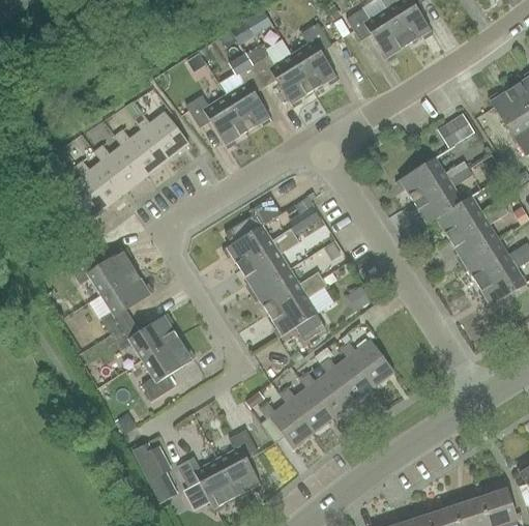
[(400,0),(386,8),(408,44),(431,30),(415,5),(423,0),(400,0)]
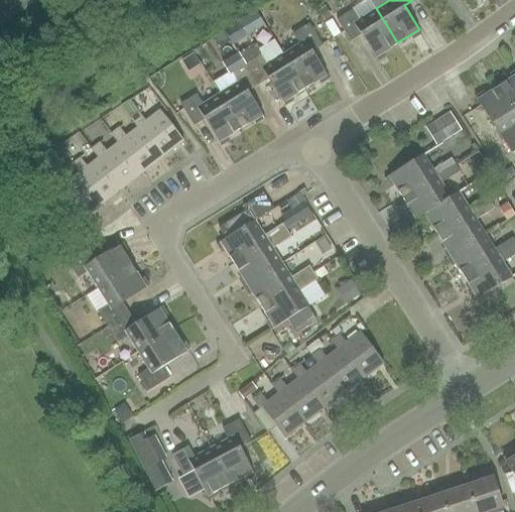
[(354,7),(337,17),(351,39),(362,32),(376,55),(397,42),(376,8),(360,18),(354,7)]
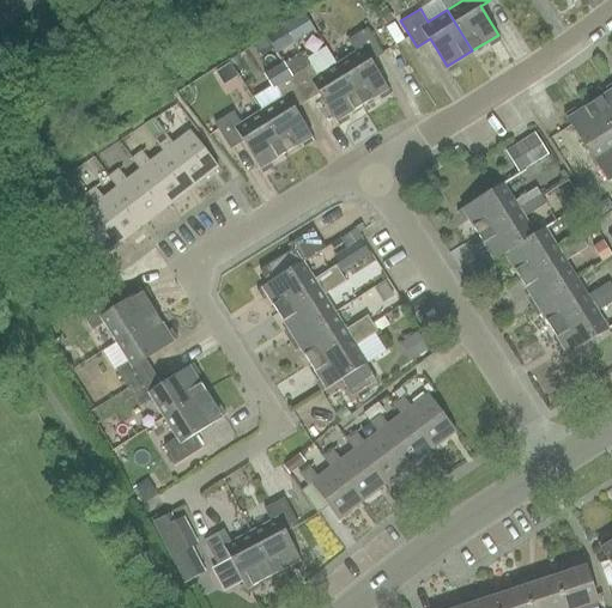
[(277,52),(297,38),(286,23),(267,35),(277,52)]
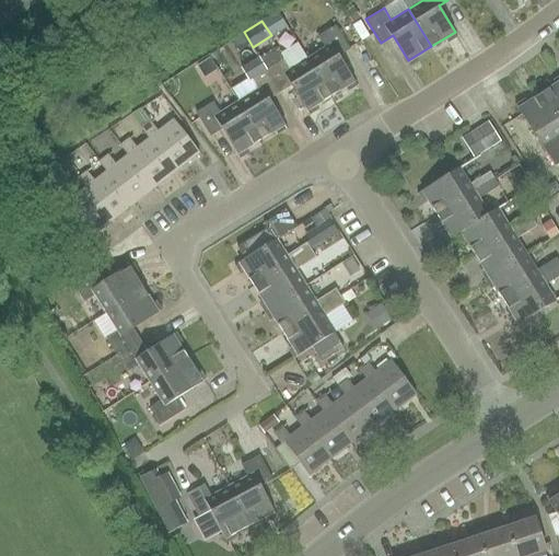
[(332,94),(356,79),(339,54),(350,47),(336,23),(318,34),(326,46),(309,57),(332,94)]
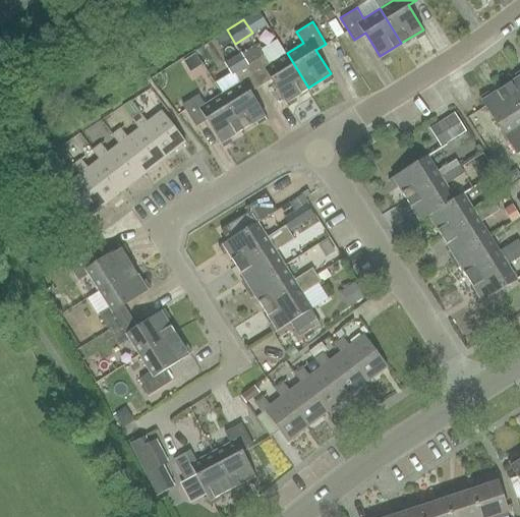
[(308,88),(287,53),(271,63),(256,41),(240,51),(262,84),(272,77),(286,101),(308,88)]
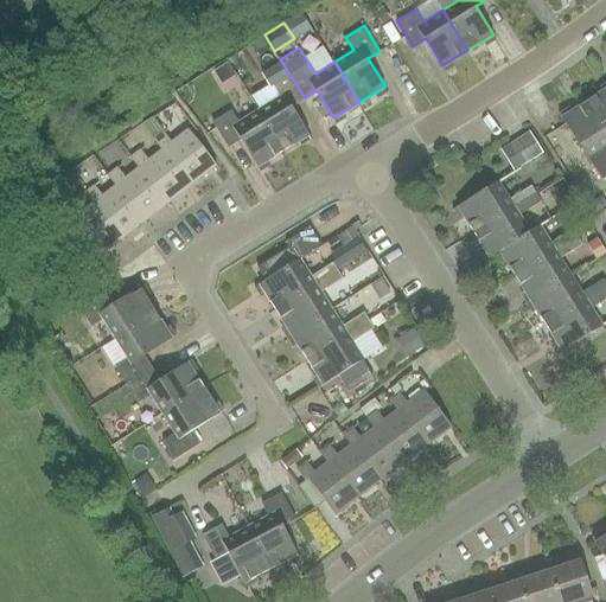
[(278,97),(259,109),(284,148),(308,133),(292,106),(305,98),(288,72),(269,84),(278,97)]
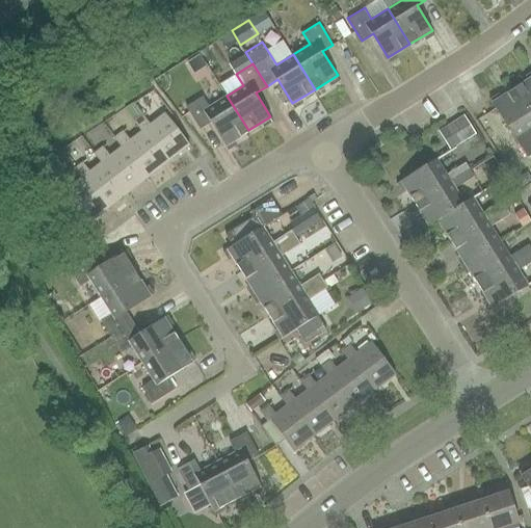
[(530,77),(514,88),(530,113),(530,77)]
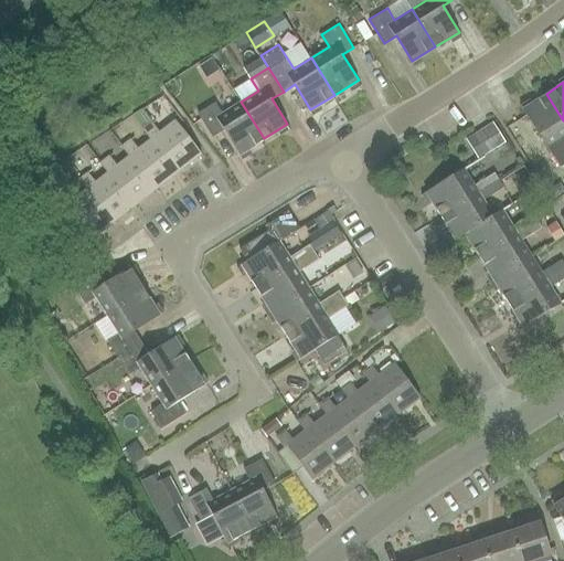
[(563,161),(563,120),(546,94),(523,108),(560,165),(563,161)]
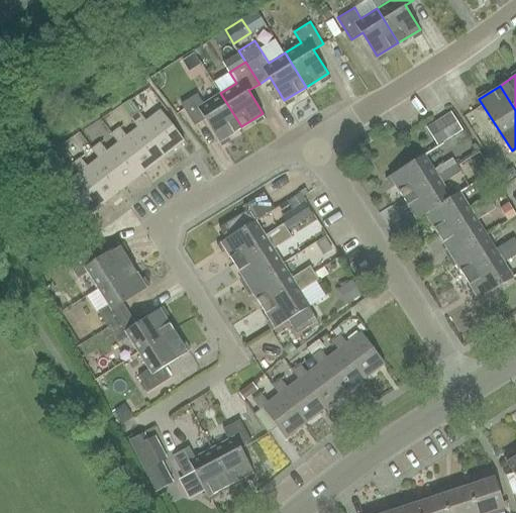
[(196,92),(181,102),(194,123),(205,116),(220,139),(241,126),(220,93),(203,103),(196,92)]
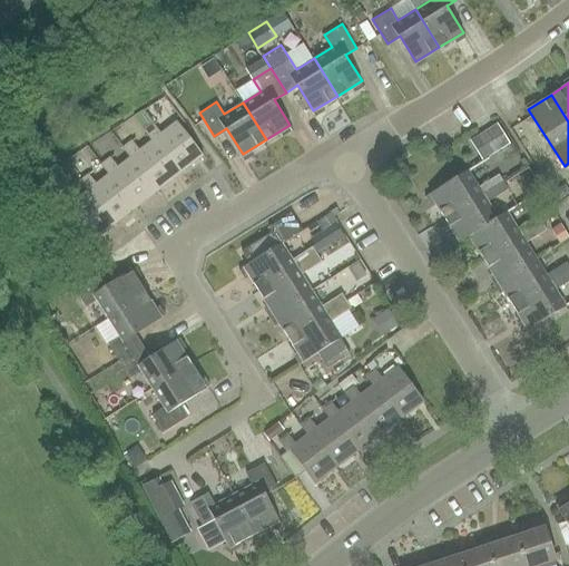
[(155,123),(145,129),(153,139),(156,137),(180,169),(203,152),(178,119),(162,132),(155,123)]
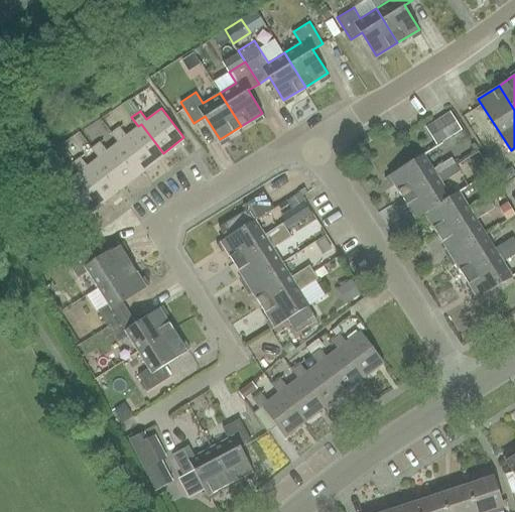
[(434,143),(460,128),(448,110),(424,125),(434,143)]
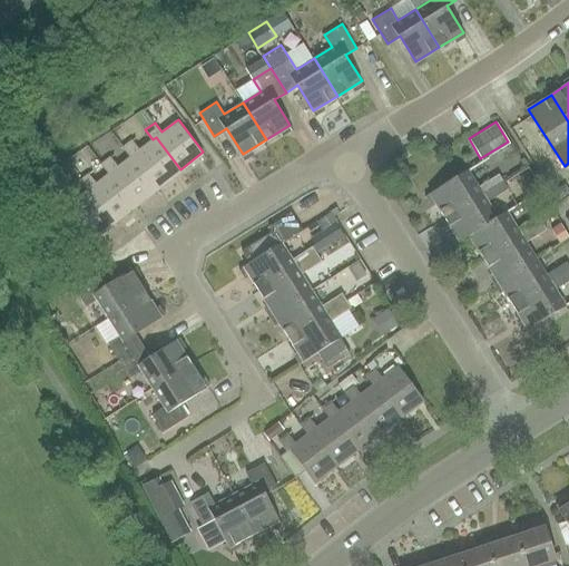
[(133,139),(124,146),(130,156),(134,154),(158,186),(180,169),(156,137),(153,139),(140,149),(133,139)]
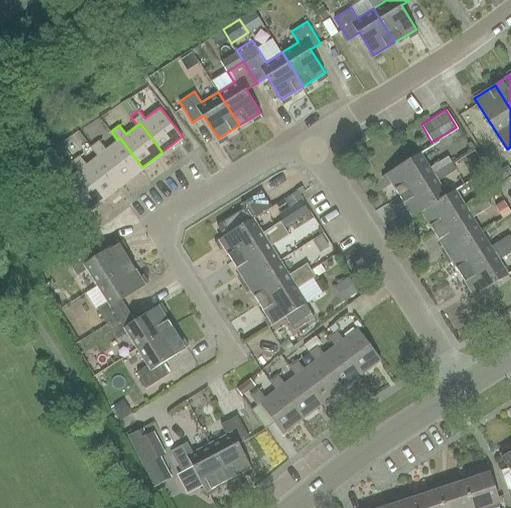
[(99,140),(91,146),(98,155),(100,152),(123,182),(142,167),(120,138),(117,140),(106,149),(99,140)]
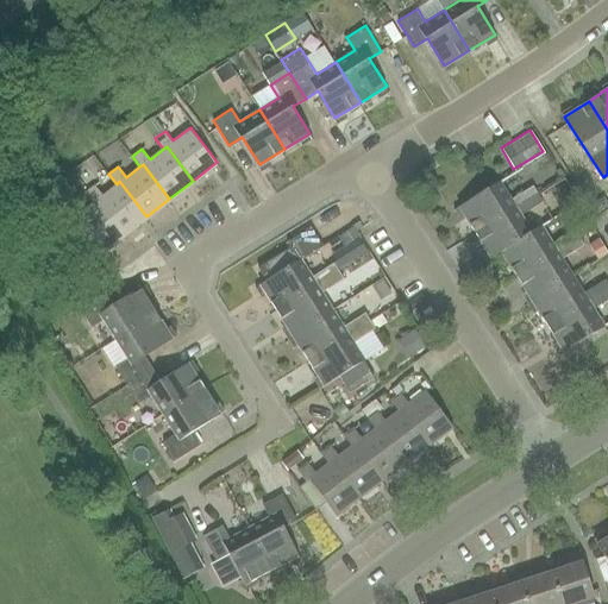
[(500,180),(459,205),(475,231),(538,193),(533,184),(512,197),(500,180)]
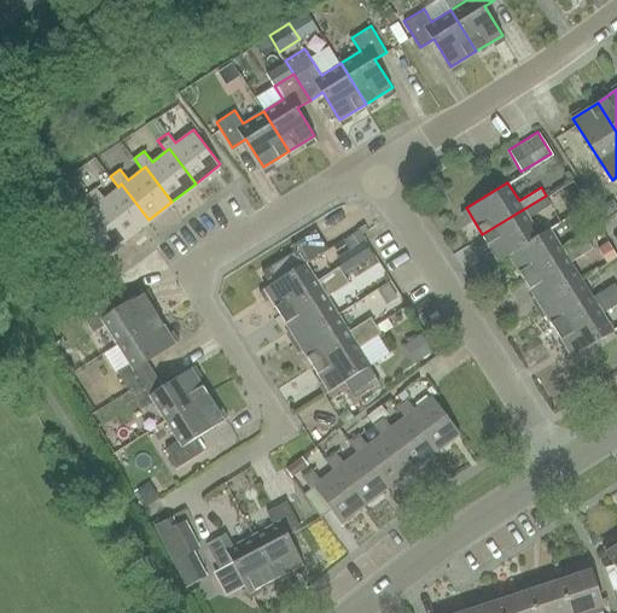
[(97,186),(87,194),(94,204),(98,202),(126,237),(149,220),(121,184),(118,187),(105,197),(97,186)]
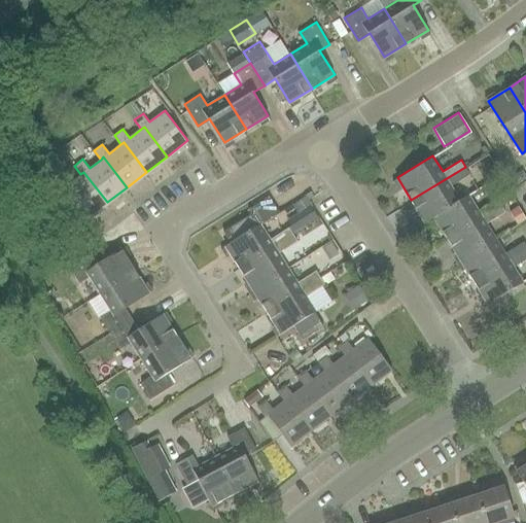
[(34,178),(34,166),(22,166),(22,178),(34,178)]
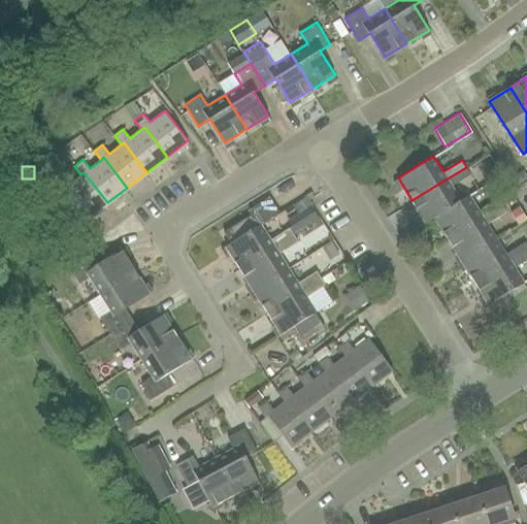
[(466,167),(412,200),(426,222),(434,217),(461,200),(461,199),(452,186),(470,173),(466,167)]
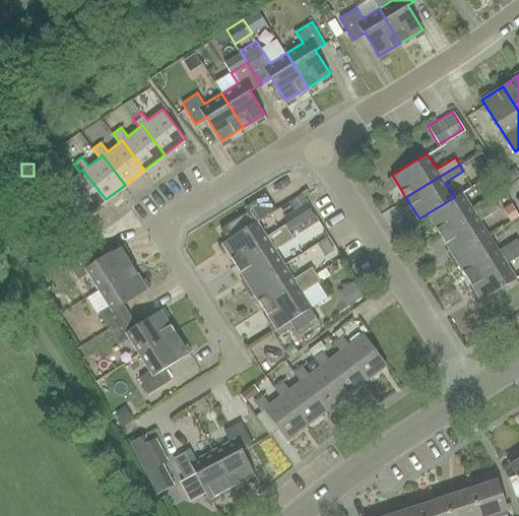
[(62,172),(55,177),(62,187),(65,184),(87,213),(106,199),(82,170),(79,172),(69,181),(62,172)]
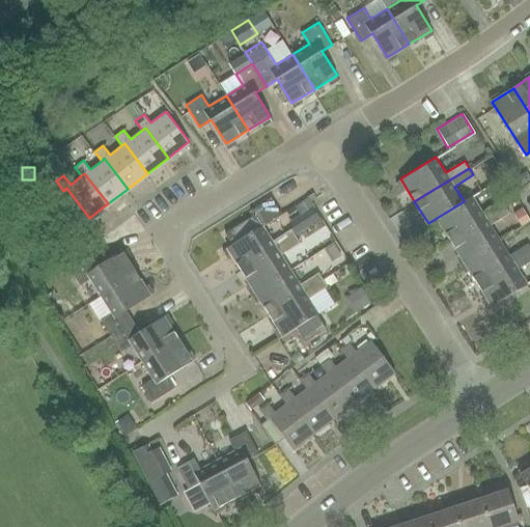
[(464,201),(437,218),(450,240),(505,205),(501,198),(481,211),(472,195),(464,200),(464,201)]
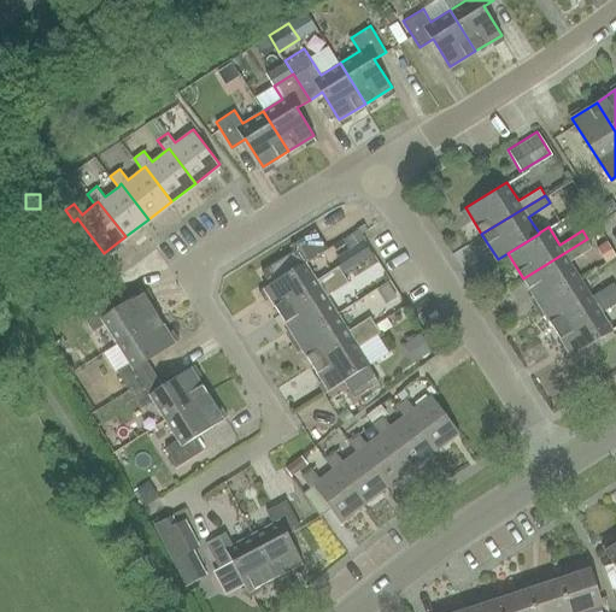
[(587,239),(523,278),(539,304),(581,277),(570,260),(592,246),(587,239)]
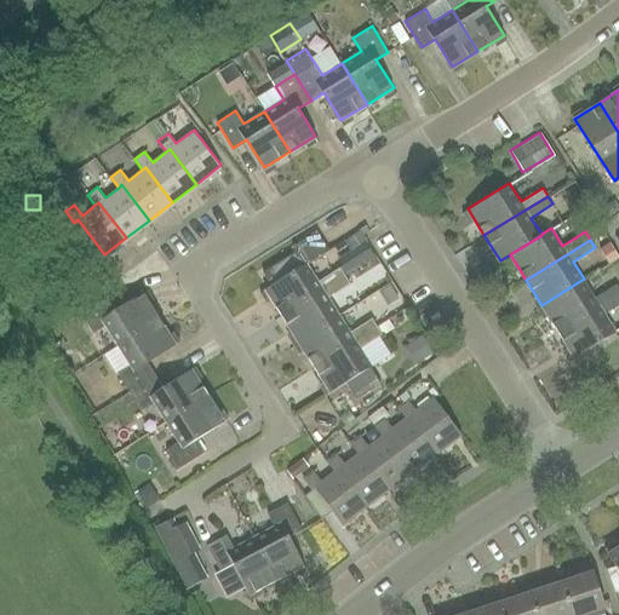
[(618,254),(609,241),(600,247),(608,260),(618,254)]
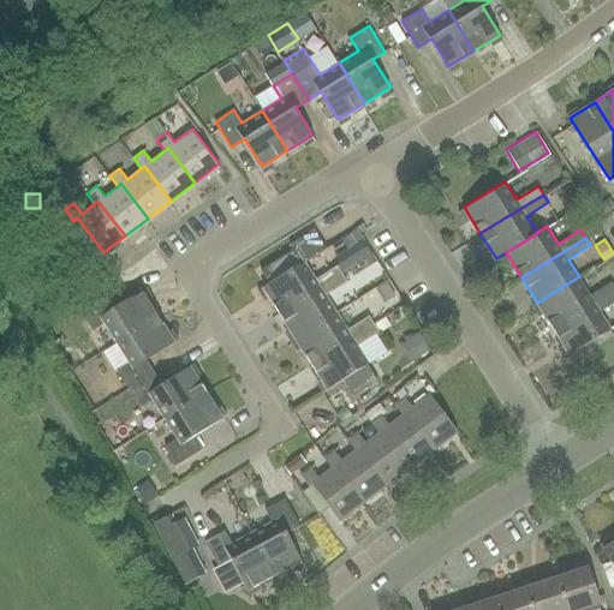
[(280,311),(343,271),(338,263),(315,276),(304,259),(303,259),(294,246),(261,268),(269,281),(263,285),(280,311)]
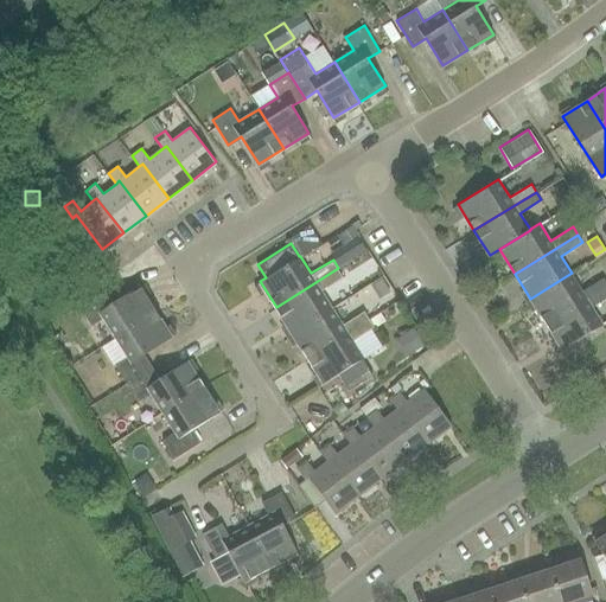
[(292,332),(332,306),(321,289),(343,275),(338,268),(276,307),(292,332)]
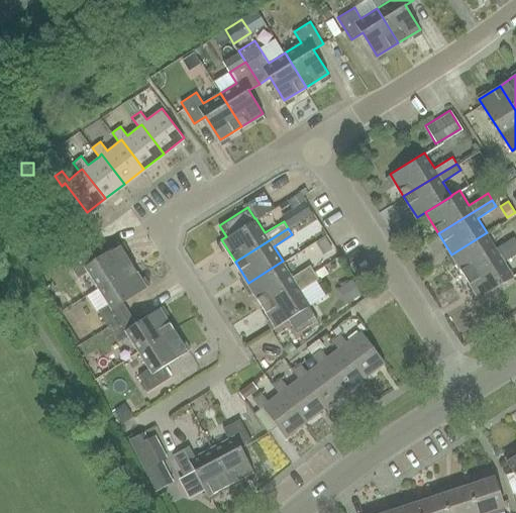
[(321,266),(343,248),(328,229),(306,246),(321,266)]
